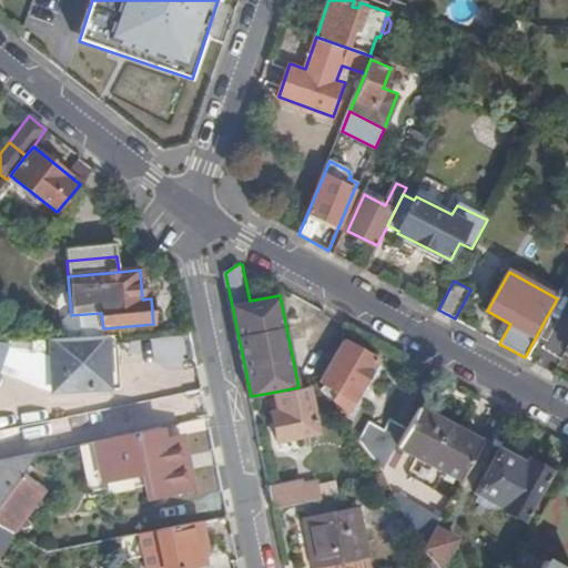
[(107,335),(44,338),(47,391),(109,388),(109,372),(111,371),(110,347),(108,347),(107,335)]
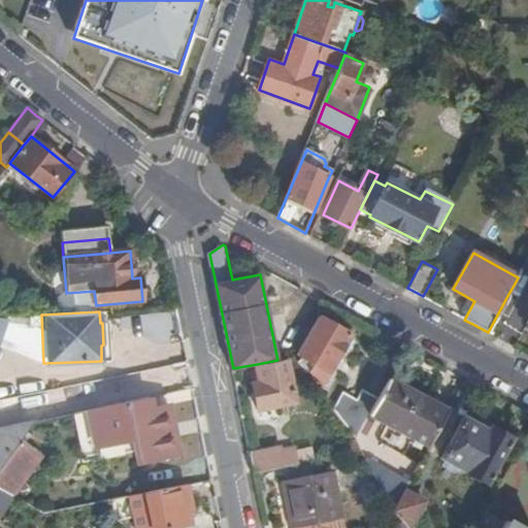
[(297,359),(306,372),(309,369),(322,384),(352,333),(320,316),(299,352),(301,354),(297,359)]
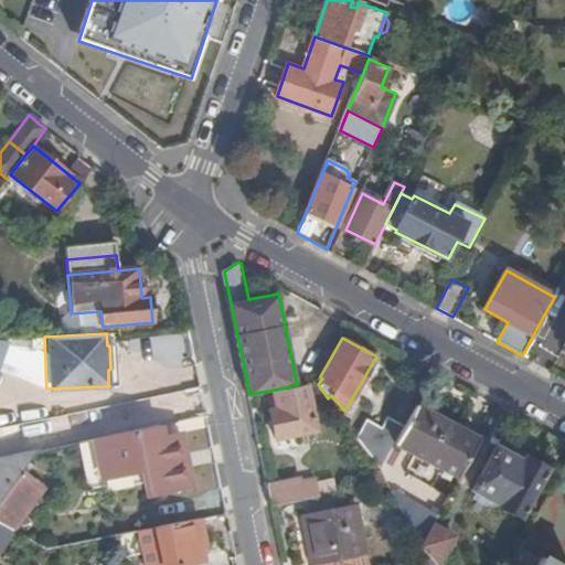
[(297,385),(275,390),(278,406),(270,407),(277,438),(317,429),(308,383),(297,385)]
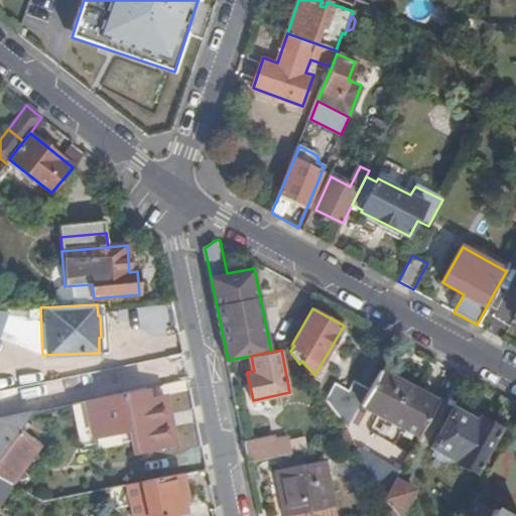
[(406,428),(420,435),(437,405),(394,382),(396,378),(382,370),(350,431),(354,440),(386,499),(396,480),(411,453),(393,442),(406,428)]
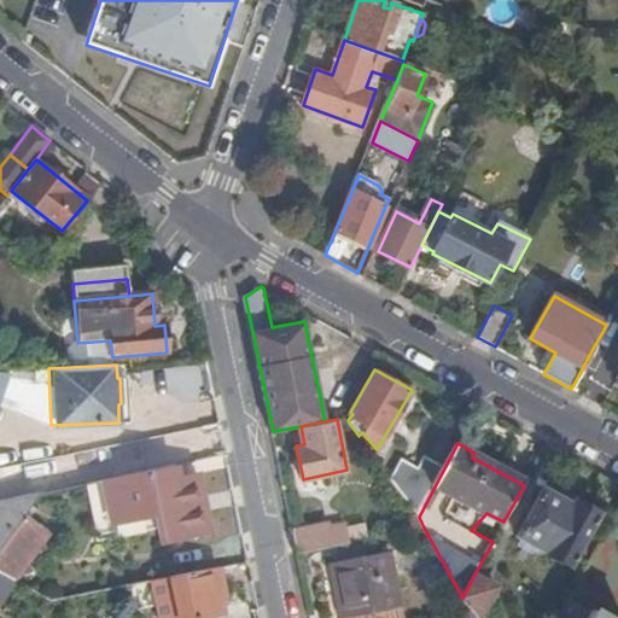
[(402,456),(390,477),(417,513),(443,466),(425,455),(418,466),(402,456)]
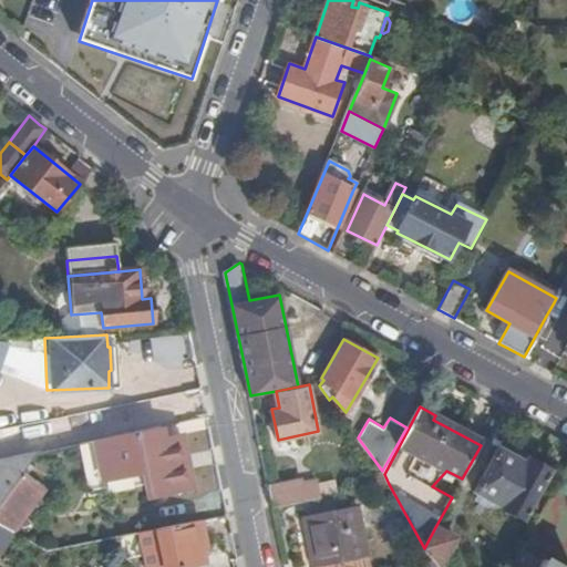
[(162,426),(93,441),(103,486),(144,478),(146,492),(148,504),(194,495),(182,435),(165,439),(162,426)]
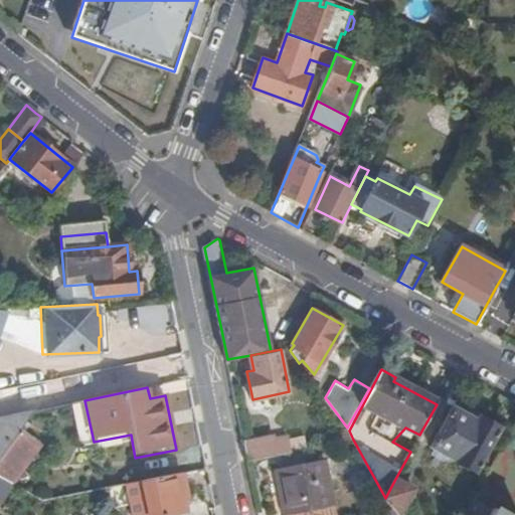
[(94,442),(84,400),(70,403),(81,452),(96,449),(97,455),(133,447),(131,435),(94,442)]
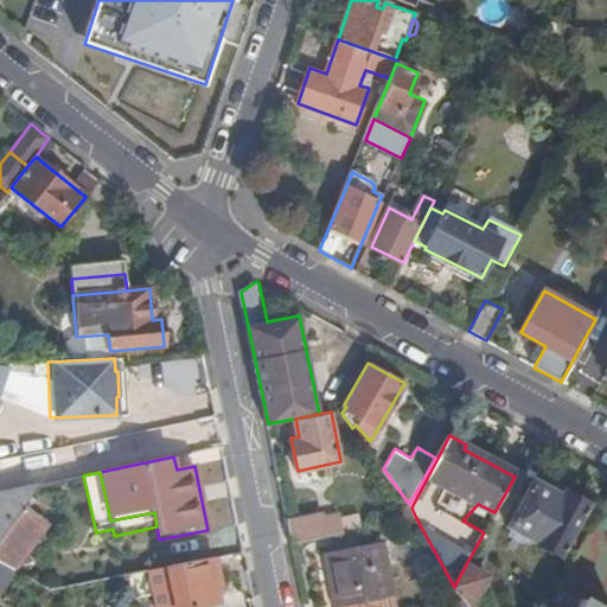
[(564,491),(562,494),(534,480),(509,525),(561,554),(588,504),(564,491)]
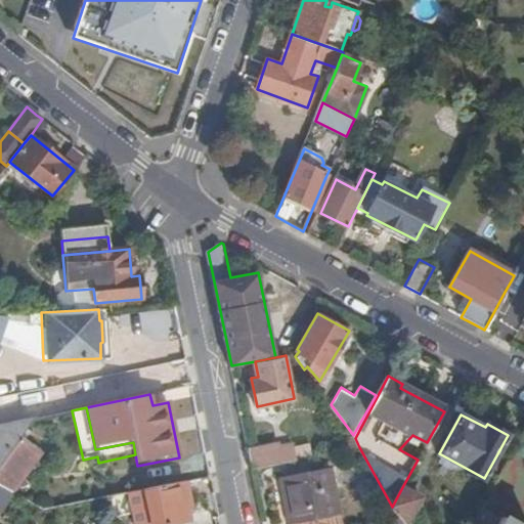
[(31,426),(35,419),(0,427),(0,466),(22,437),(31,426)]
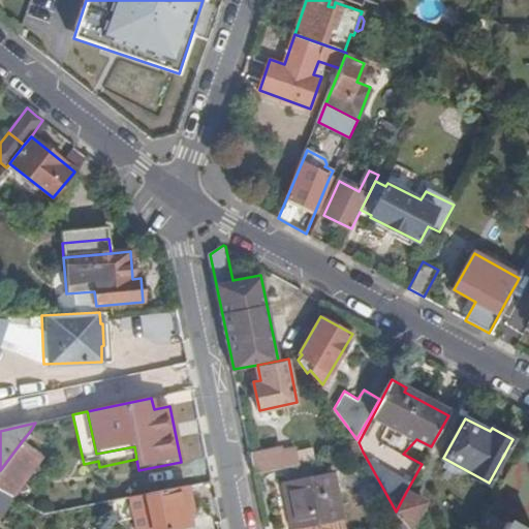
[(22,441),(0,470),(0,488),(14,496),(42,457),(22,441)]
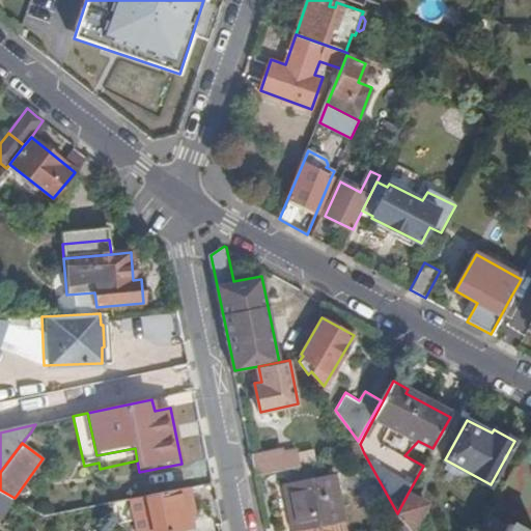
[(283,448),(252,454),(256,474),(287,468),(284,451),(283,448)]
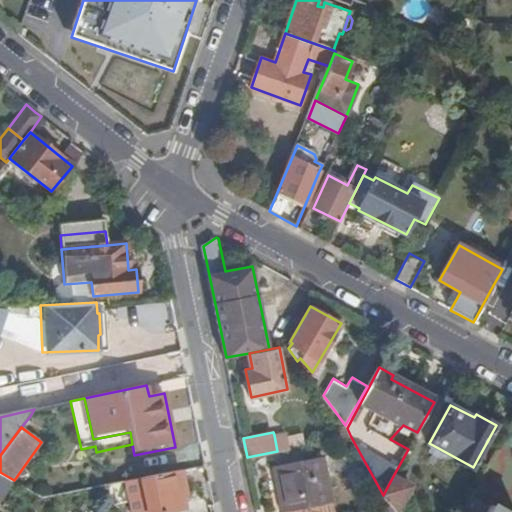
[(286,433),(274,435),(277,451),(290,449),(286,433)]
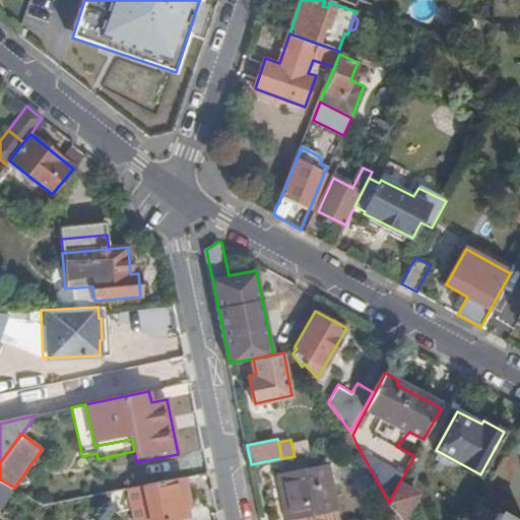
[(488,502),(519,512),(519,450),(506,446),(488,502)]
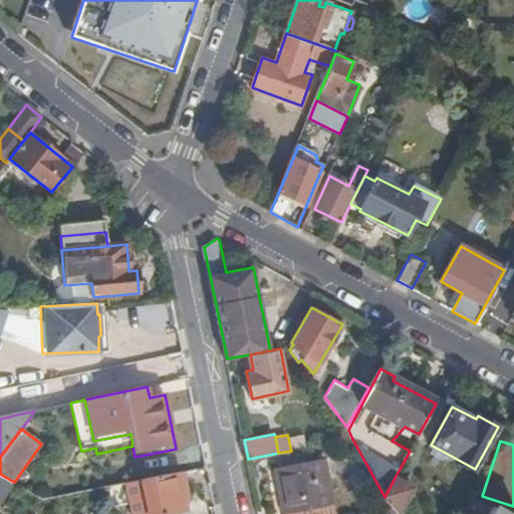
[(279,468),(288,513),(338,504),(328,458),(279,468)]
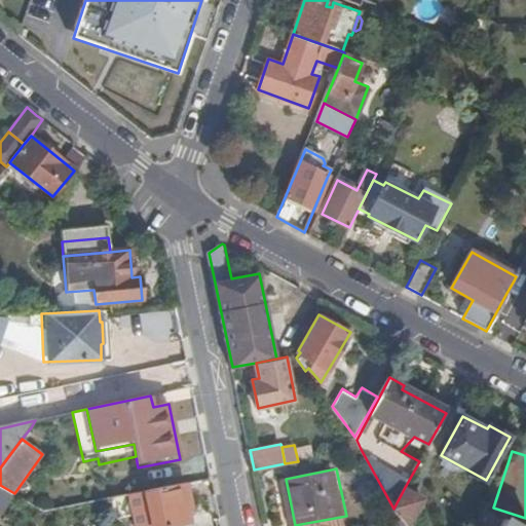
[(185,483),(127,494),(132,513),(148,509),(150,525),(174,525),(188,524),(186,511),(191,510),(185,483)]
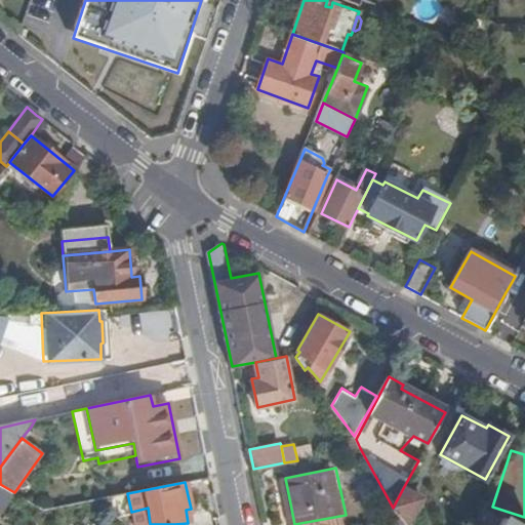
[(393,508),(403,518),(410,524),(449,524),(423,498),(403,488),(393,508)]
